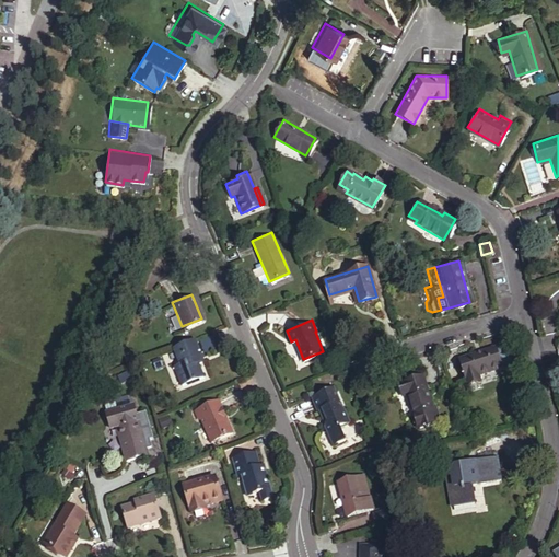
[(191,338),(169,347),(175,364),(170,367),(177,385),(200,376),(195,363),(193,359),(198,356),(191,338)]
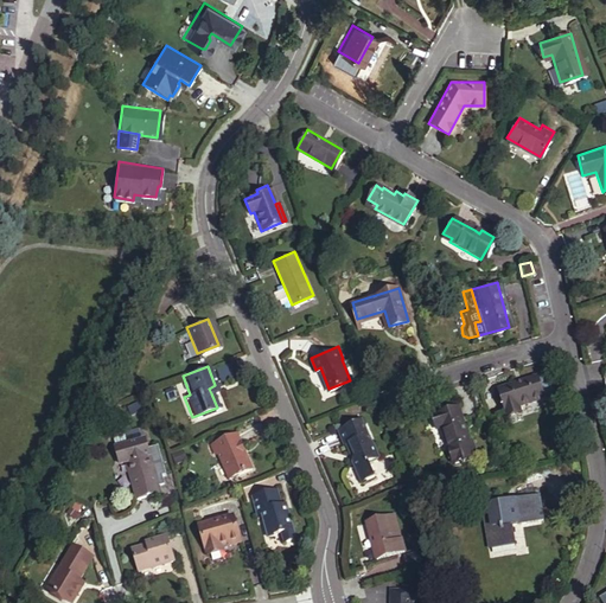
[(547,371),(536,374),(542,392),(553,390),(547,371)]
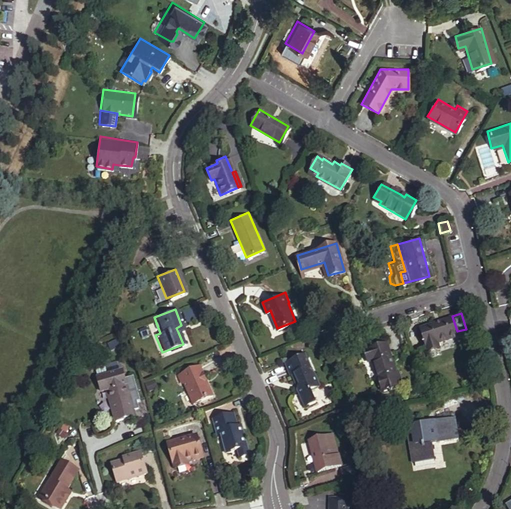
[(419,325),(425,346),(437,342),(436,338),(457,332),(457,331),(452,316),(452,315),(419,325)]
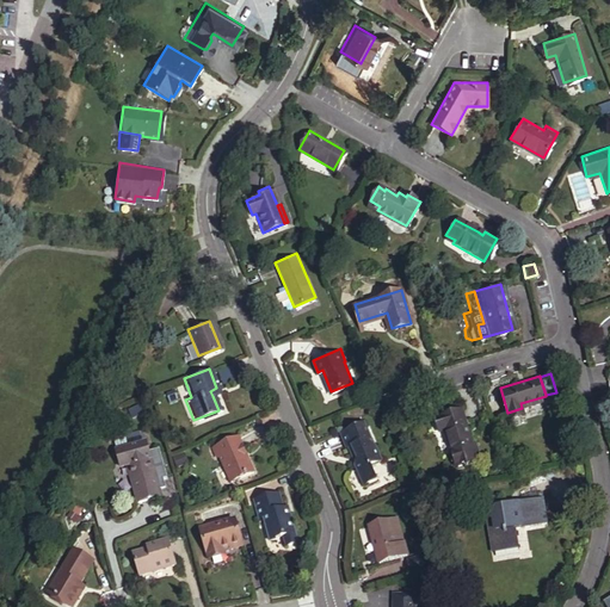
[(460,406),(432,414),(436,427),(443,426),(449,445),(449,447),(470,440),(460,406)]
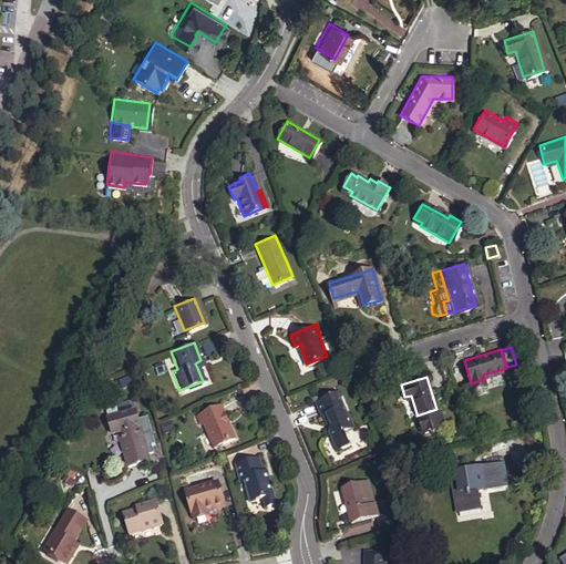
[(338,392),(316,400),(325,423),(328,422),(329,428),(326,437),(333,440),(338,450),(346,447),(351,445),(346,431),(353,428),(348,413),(347,413),(338,392)]
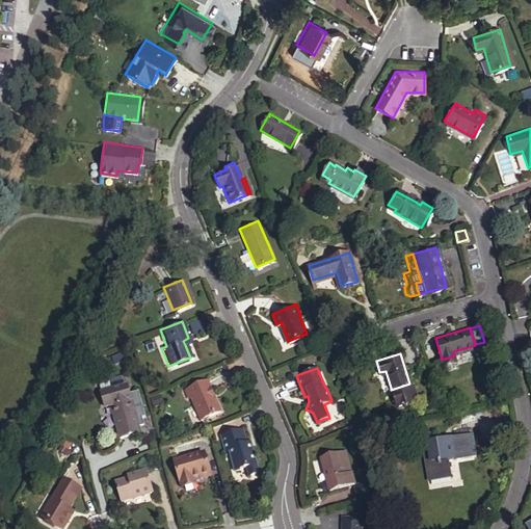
[(206,379),(183,389),(187,397),(190,396),(200,419),(219,412),(206,379)]
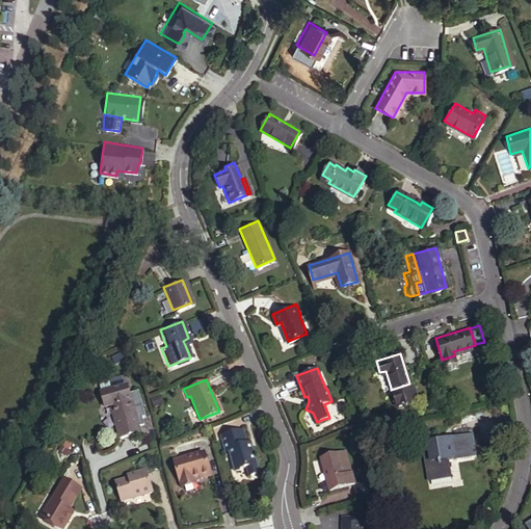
[(115,401),(115,399),(136,393),(135,389),(132,390),(129,381),(106,388),(110,402),(115,401)]
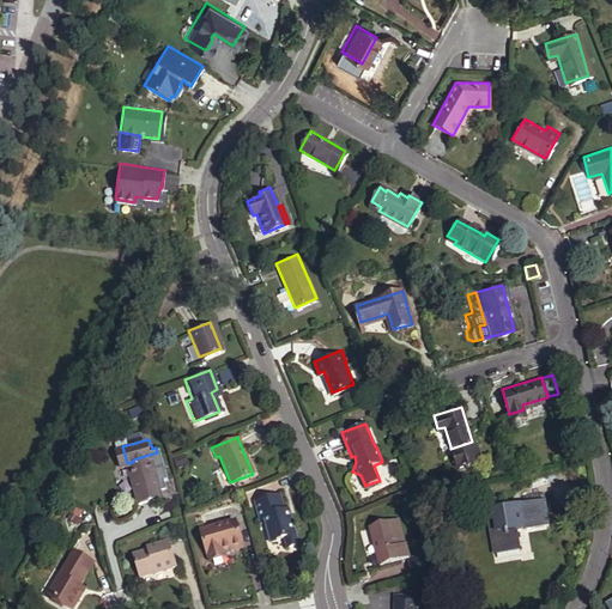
[(450,449),(450,446),(449,452),(452,458),(455,462),(455,464),(480,456),(476,442),(472,442),(450,449)]
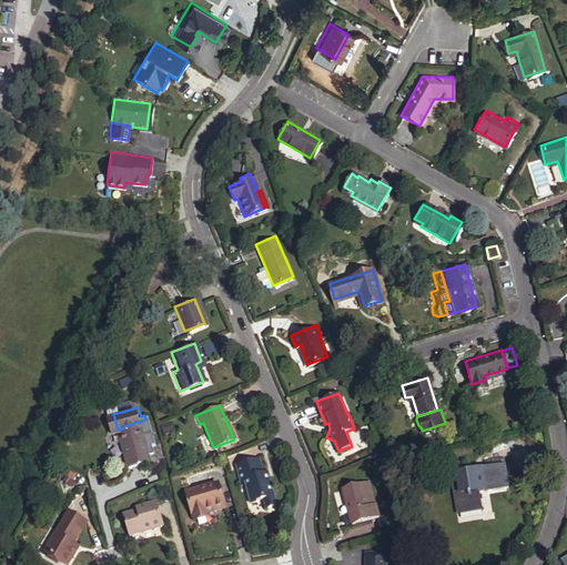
[(145,420),(123,426),(123,429),(133,463),(155,457),(145,420)]
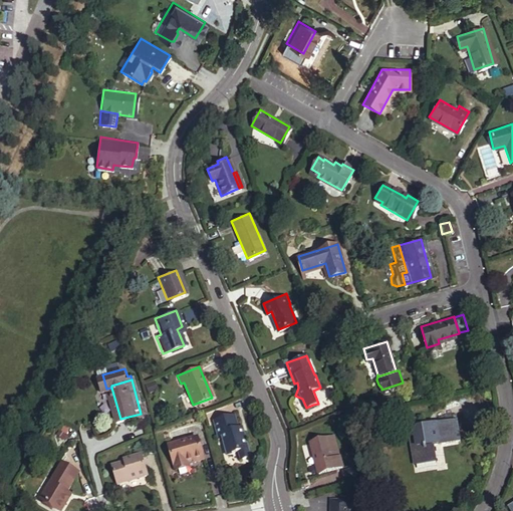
[(212,421),(216,436),(220,435),(221,438),(226,454),(236,451),(239,459),(251,456),(244,431),(240,432),(239,426),(235,415),(212,421)]
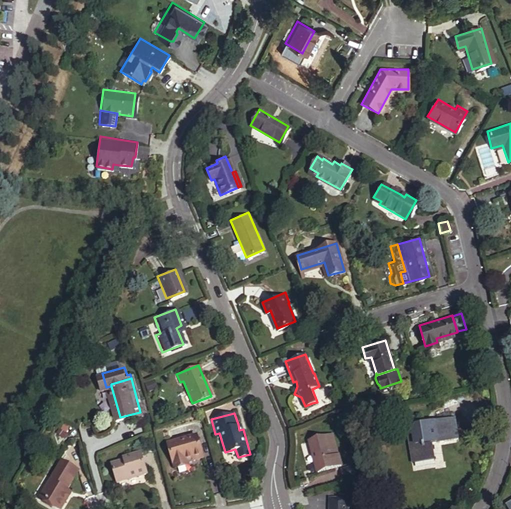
[(414,413),(403,414),(406,432),(408,432),(412,459),(432,456),(429,440),(457,436),(453,414),(446,415),(446,417),(416,421),(414,413)]
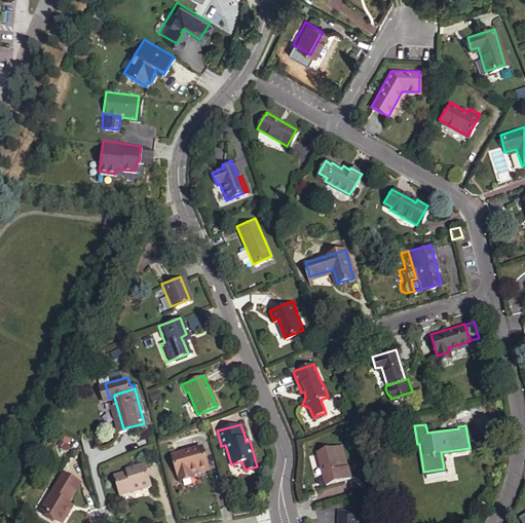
[(64,441),(58,438),(54,442),(61,446),(64,441)]
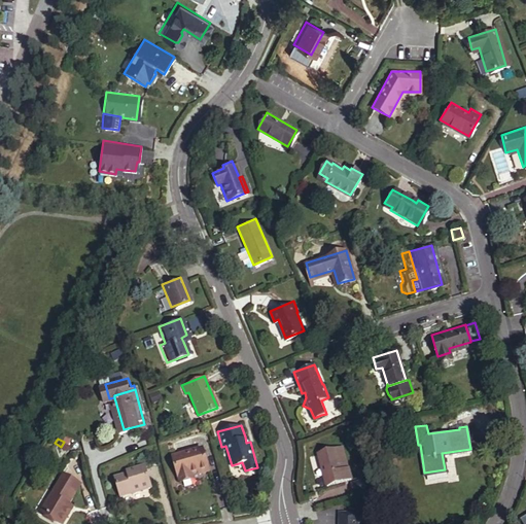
[(174,453),(180,476),(193,473),(191,469),(195,468),(201,466),(202,469),(212,466),(206,444),(174,453)]
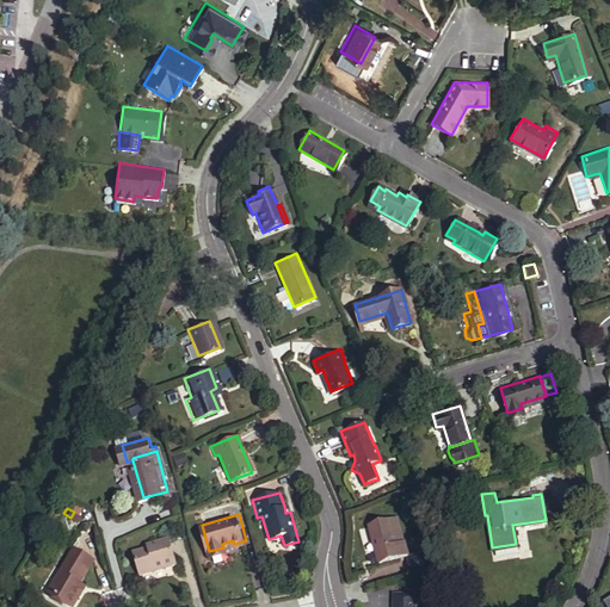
[(400,516),(374,522),(376,531),(373,531),(377,550),(407,543),(400,516)]
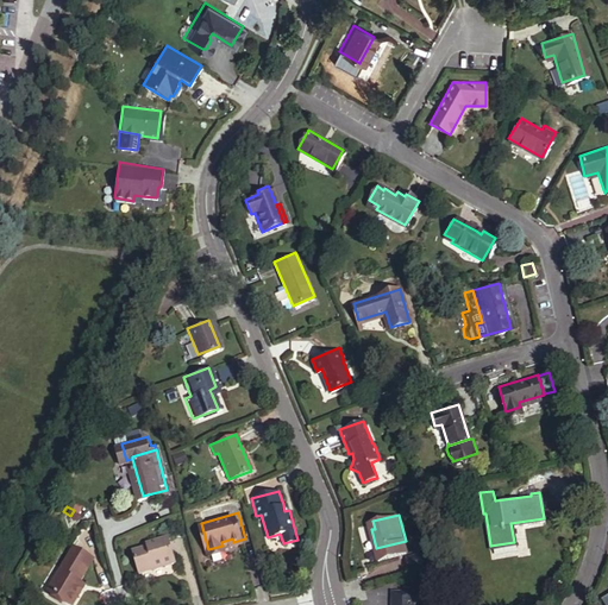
[(137,546),(143,567),(157,562),(158,566),(179,560),(170,533),(154,537),(155,541),(137,546)]
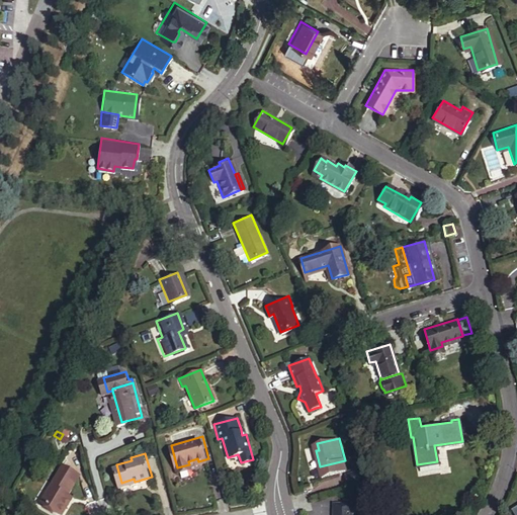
[(359,465),(357,455),(351,457),(352,466),(359,465)]
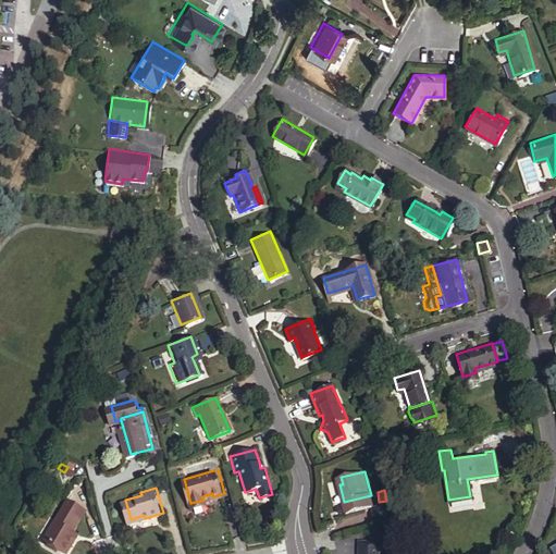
[(207,502),(206,495),(202,496),(204,500),(190,503),(192,506),(207,502)]
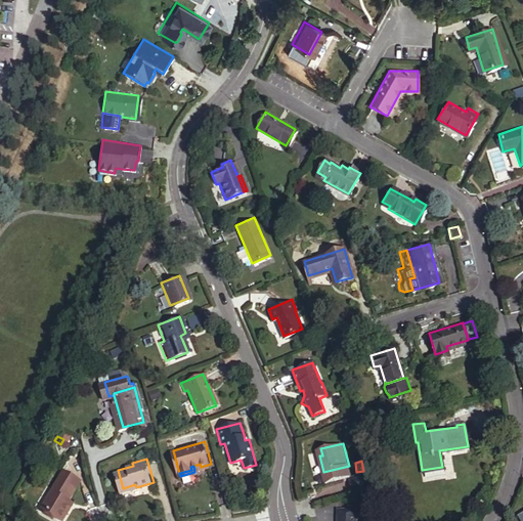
[(351,476),(349,466),(323,472),(325,483),(351,476)]
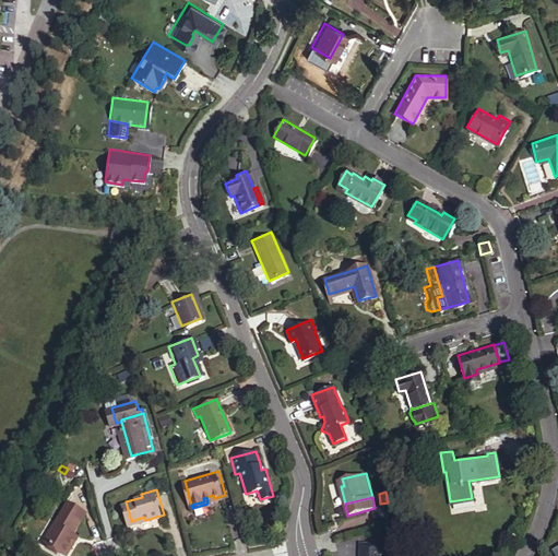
[(83,510),(63,499),(39,540),(63,554),(73,537),(67,534),(68,530),(71,531),(83,510)]
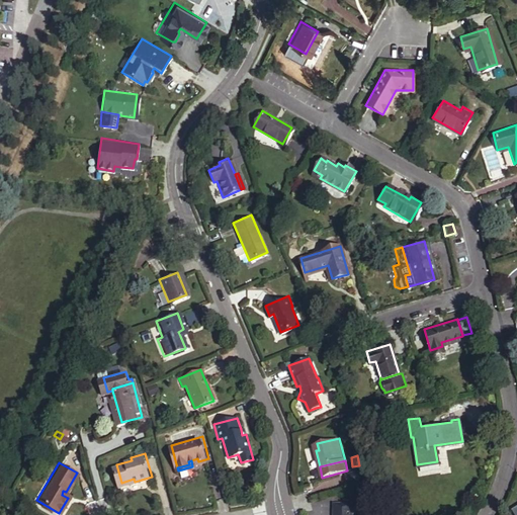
[(358,468),(346,471),(349,484),(361,481),(358,468)]
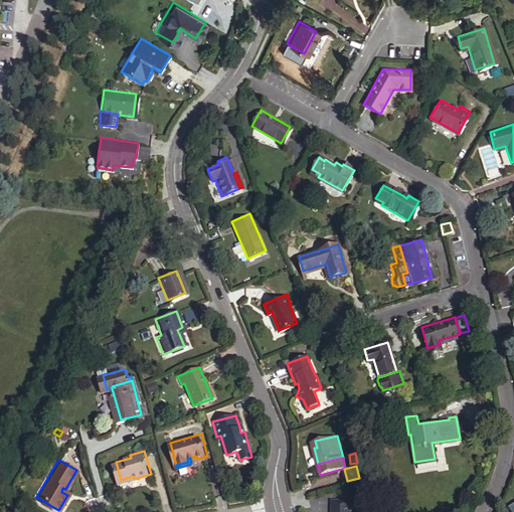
[(348,498),(330,498),(330,511),(345,511),(348,511),(348,498)]
